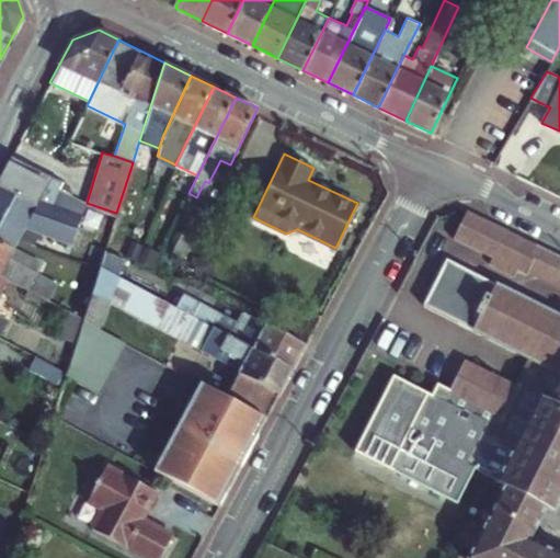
[(11,155),(0,175),(0,273),(8,277),(48,299),(56,285),(35,273),(6,258),(12,247),(23,225),(71,243),(87,203),(58,188),(63,180),(11,155)]
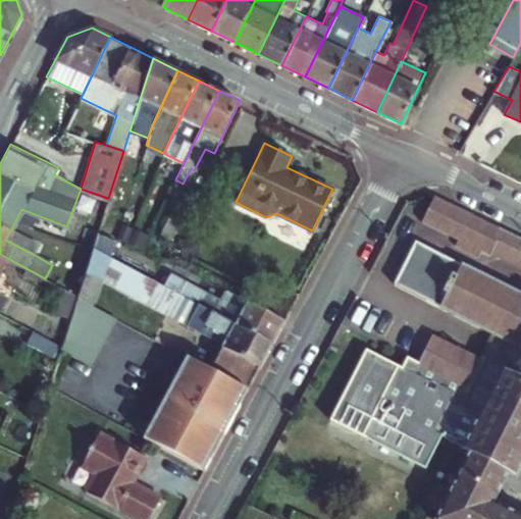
[(520,238),(433,195),(421,220),(457,238),(454,244),(476,255),(479,250),(488,254),(490,251),(520,265),(520,294),(415,240),(394,282),(491,332),(485,344),(478,358),(431,335),(419,362),(407,356),(402,367),(365,349),(330,420),(425,467),(443,434),(450,438),(463,445),(462,447),(470,451),(435,518),(520,518),(520,515),(492,502),(508,470),(516,474),(520,463),(520,238)]
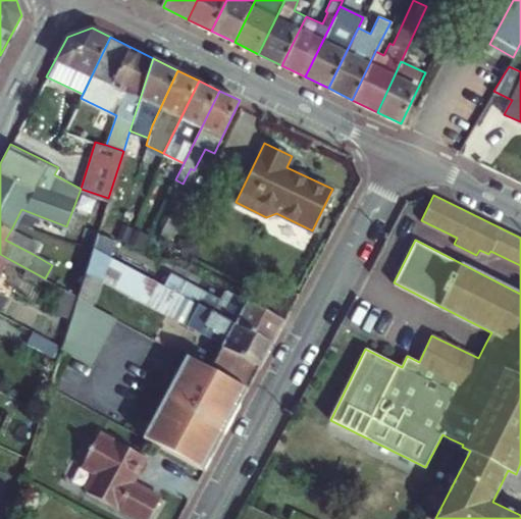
[(169,213),(160,232),(172,239),(181,219),(169,213)]
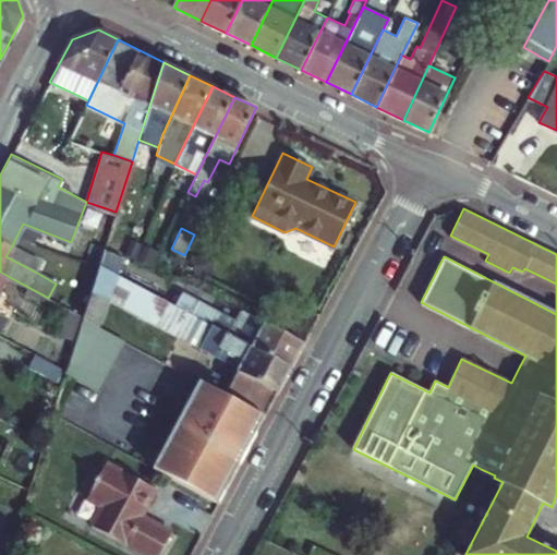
[(134,261),(145,237),(131,231),(123,256),(124,256),(134,261)]
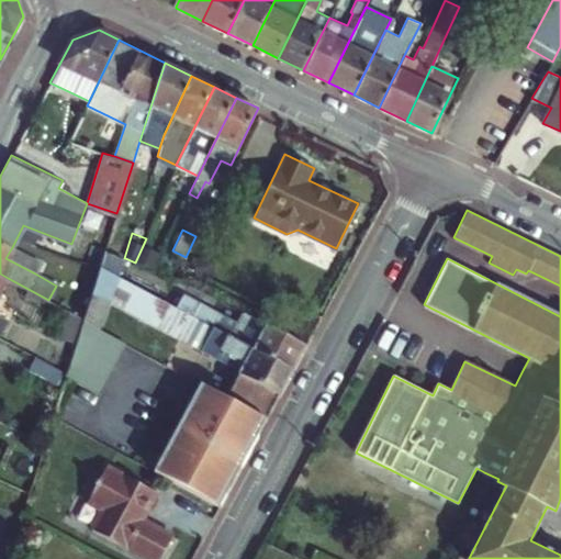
[(12,247),(6,258),(35,274),(42,263),(12,247)]
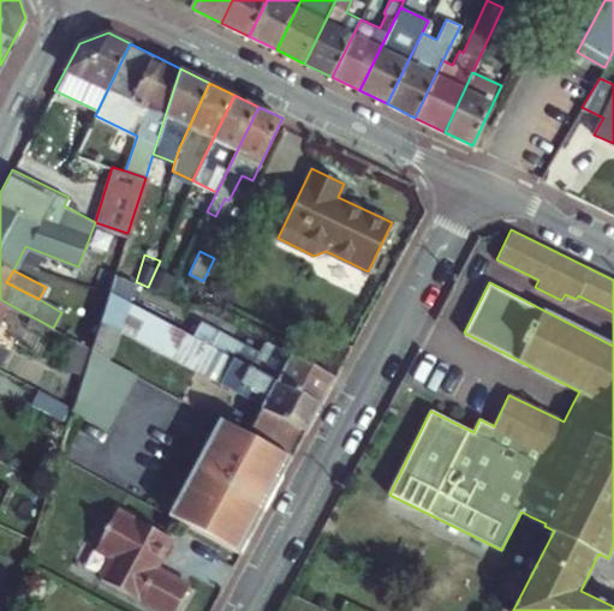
[(173,279),(155,270),(149,285),(166,293),(173,279)]
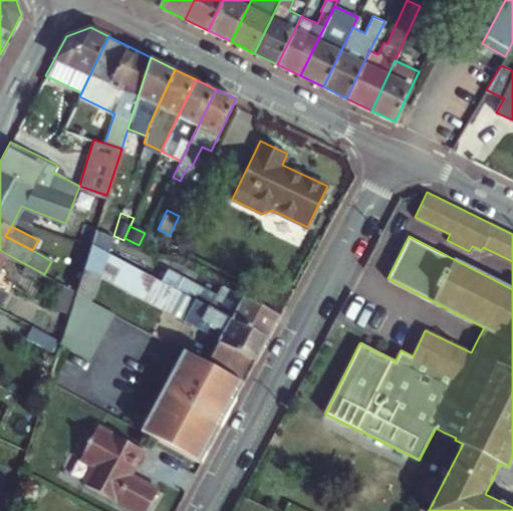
[(107,251),(114,236),(113,236),(112,235),(96,228),(91,242),(107,251)]
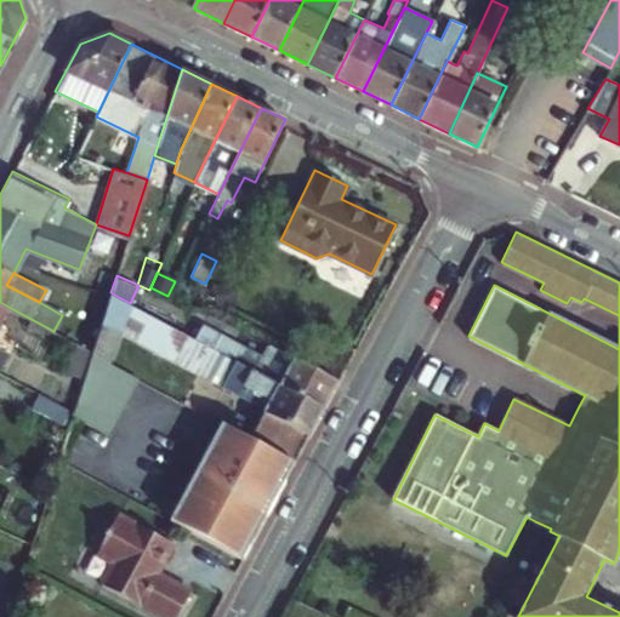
[(96,291),(75,342),(80,346),(92,352),(101,324),(109,297),(96,291)]
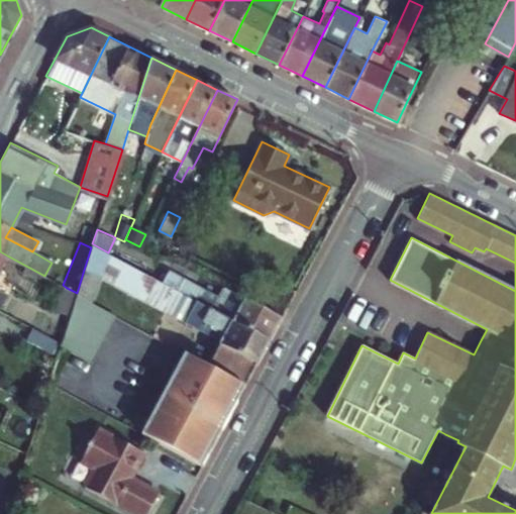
[(208,365),(244,385),(269,340),(162,282),(108,252),(92,243),(91,247),(84,270),(99,275),(221,340),(208,365)]
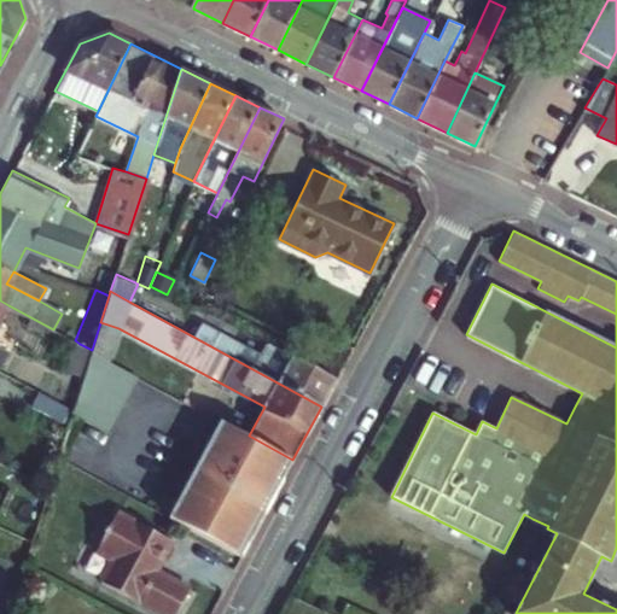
[(100,322),(92,350),(109,360),(118,328),(100,322)]
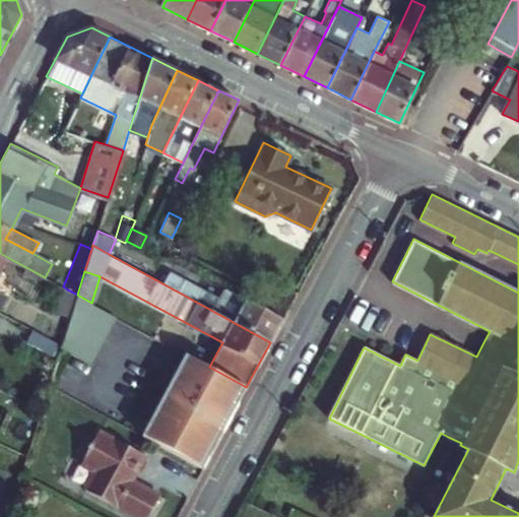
[(170,271),(163,283),(270,342),(282,319),(255,304),(225,288),(219,299),(170,271)]
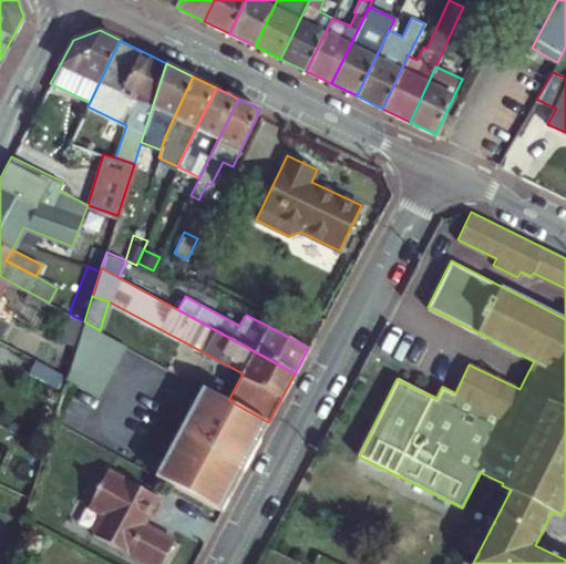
[(278,331),(308,348),(323,319),(294,303),(278,331)]
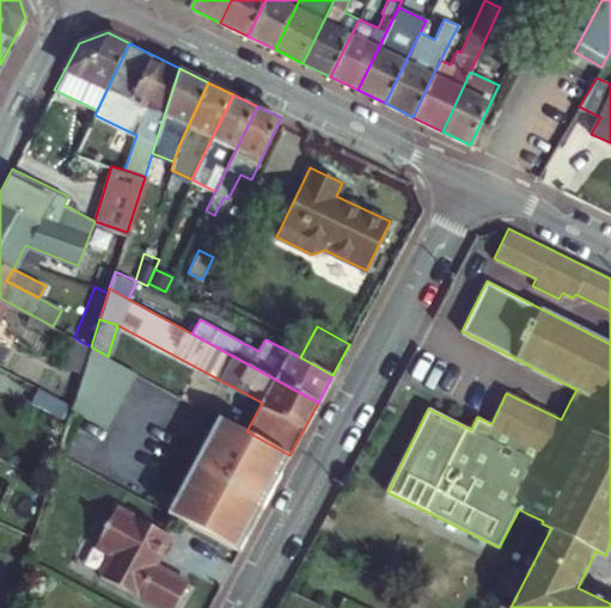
[(79,341),(71,368),(83,373),(91,347),(79,341)]
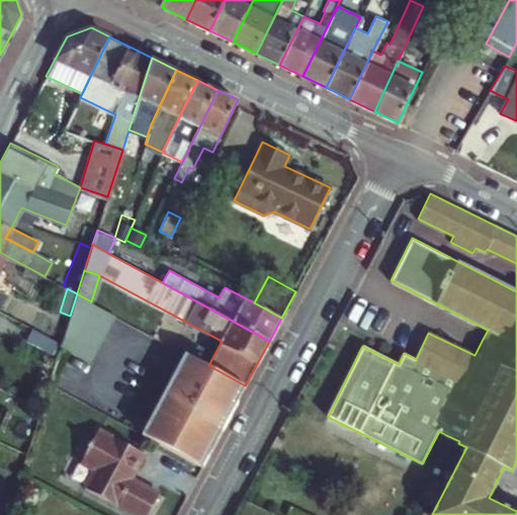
[(60,346),(68,350),(87,314),(109,326),(115,315),(91,302),(77,293),(70,316),(60,346)]
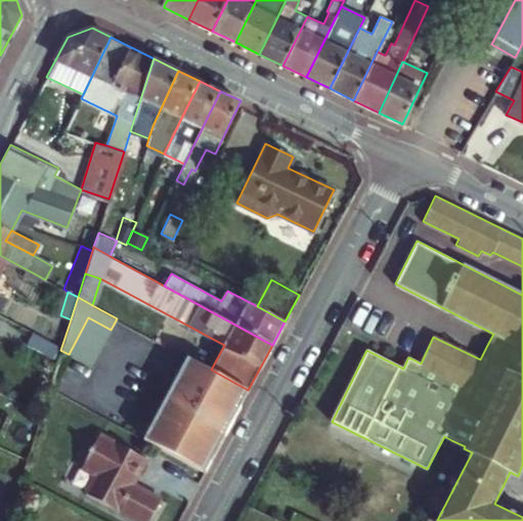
[(88,317),(69,354),(91,365),(111,330),(88,317)]
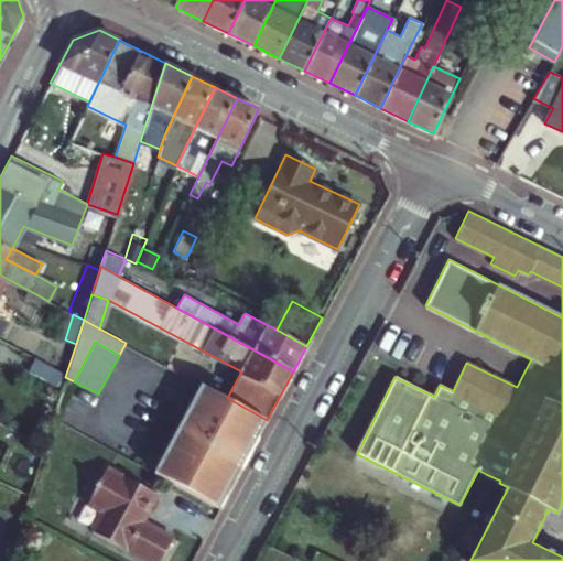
[(35,356),(29,369),(55,384),(63,370),(35,356)]
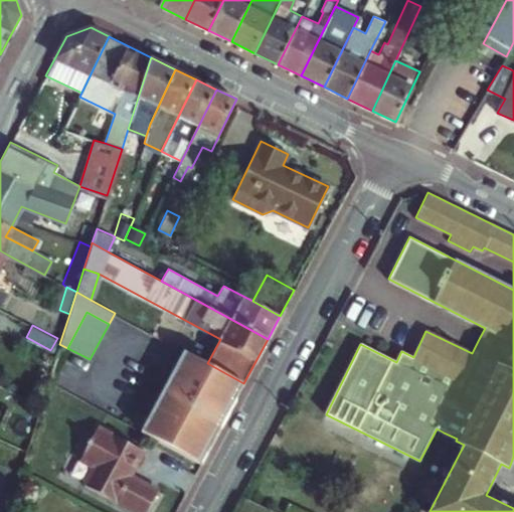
[(141,431),(192,458),(198,446),(207,451),(243,383),(207,363),(184,350),(141,431)]
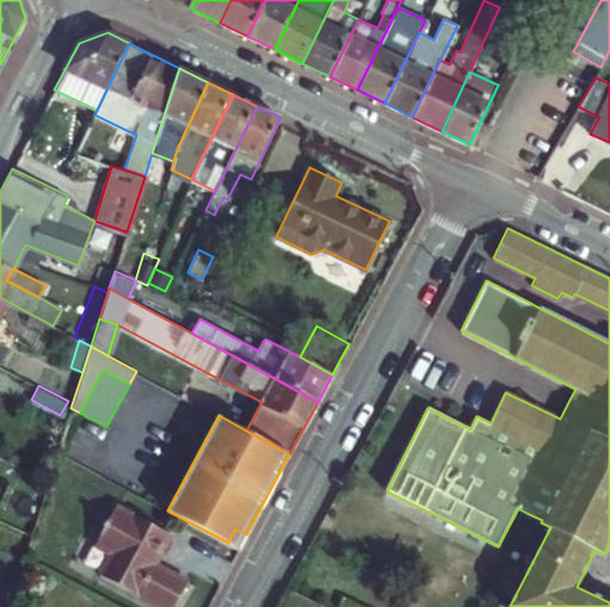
[(43,495),(47,483),(25,471),(20,483),(43,495)]
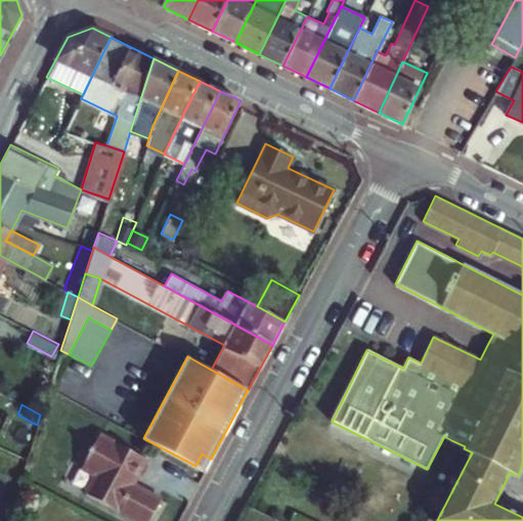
[(133,483),(146,459),(99,433),(81,467),(94,474),(85,492),(138,520),(147,520),(161,497),(133,483)]
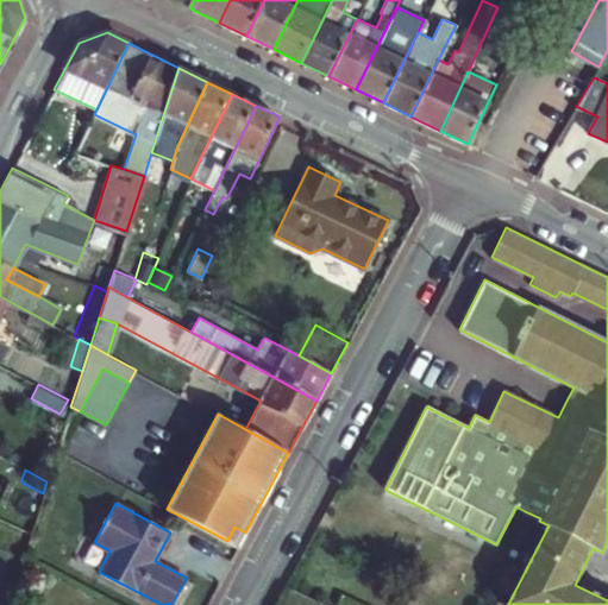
[(227,541),(238,547),(245,533),(234,527),(227,541)]
